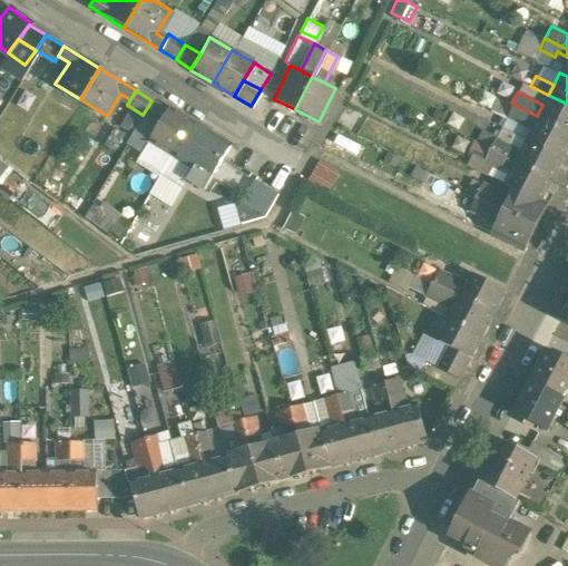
[(567,104),(548,95),(542,105),(537,116),(567,132),(567,104)]
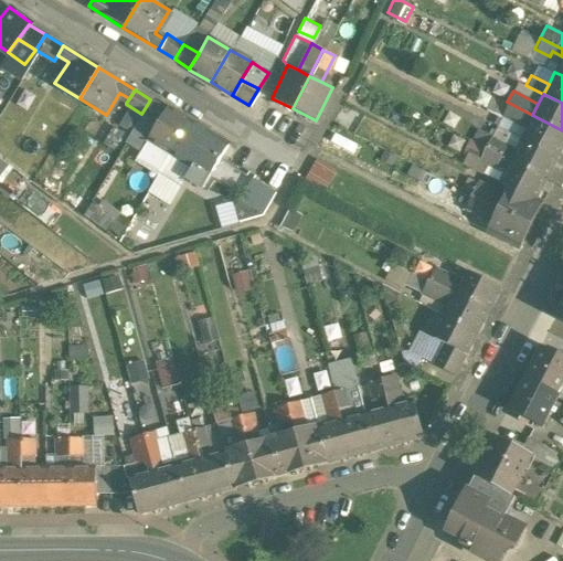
[(166,108),(150,99),(141,114),(157,123),(166,108)]
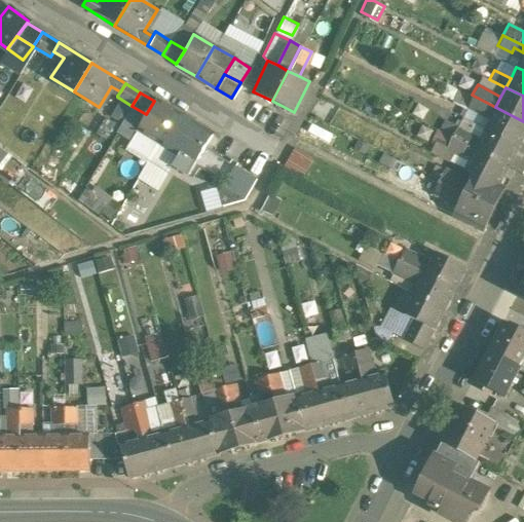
[(495,107),(472,95),(465,106),(481,113),(491,116),(495,107)]
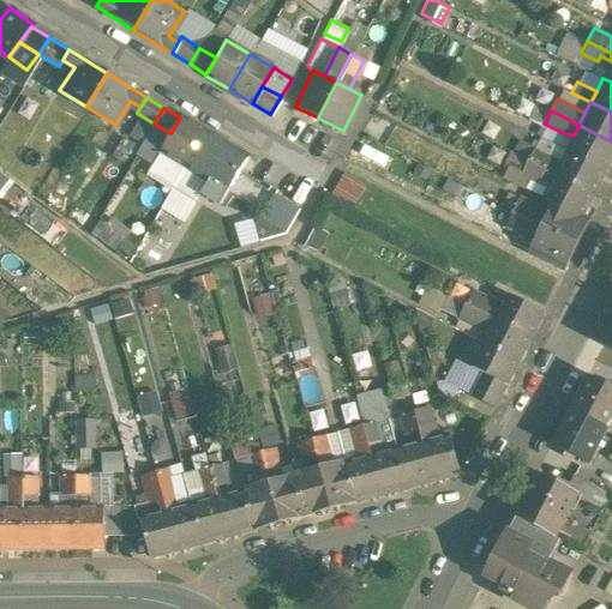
[(204,130),(181,116),(180,118),(171,133),(161,150),(184,164),(204,130)]
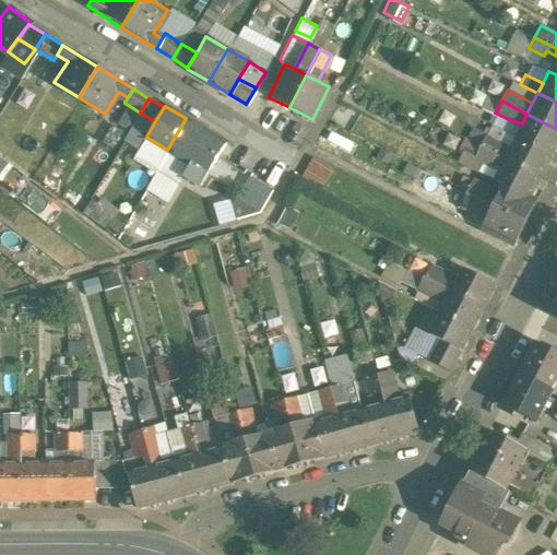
[(155,121),(140,113),(125,140),(139,149),(146,137),(155,121)]
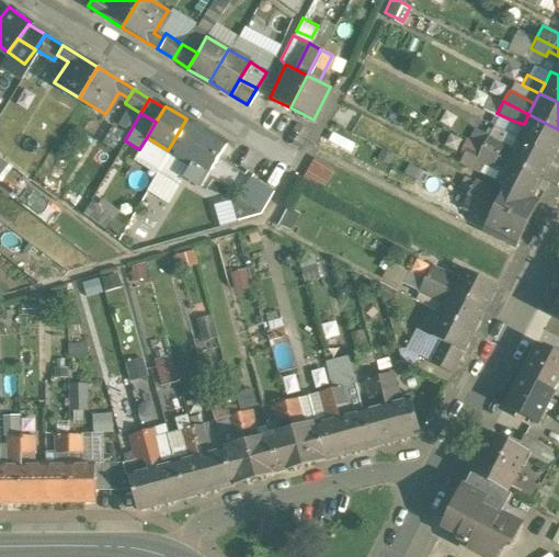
[(558,135),(558,129),(528,114),(524,124),(517,136),(550,152),(558,135)]
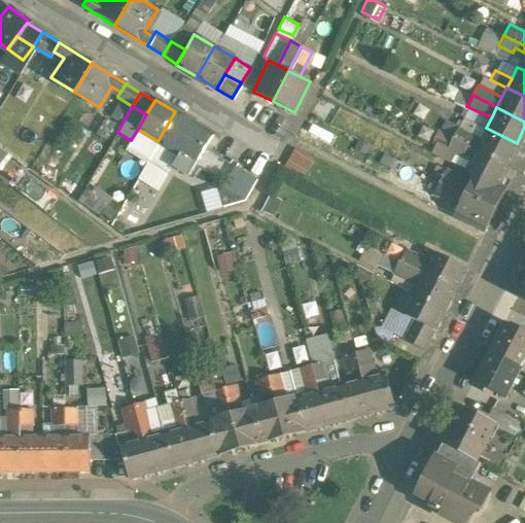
[(196,124),(175,111),(158,141),(177,153),(196,124)]
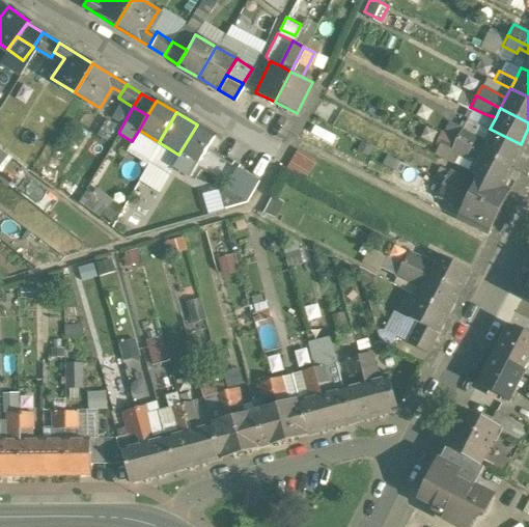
[(214,133),(198,122),(197,125),(178,155),(194,164),(200,155),(214,133)]
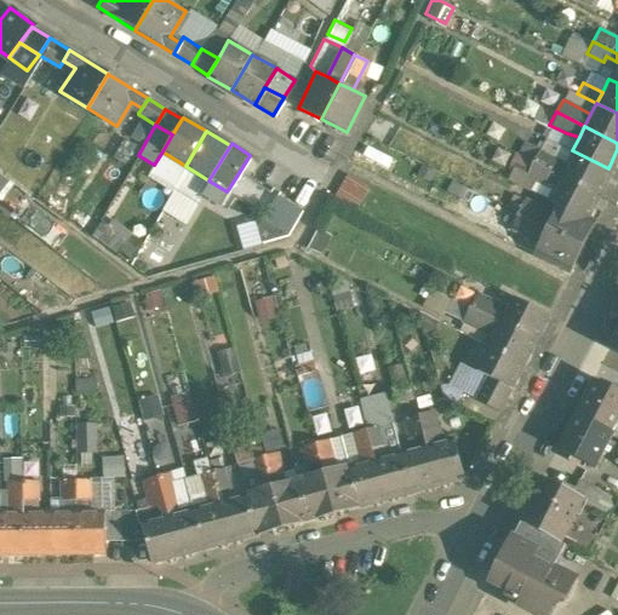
[(565,164),(556,155),(538,147),(532,159),(560,173),(565,164)]
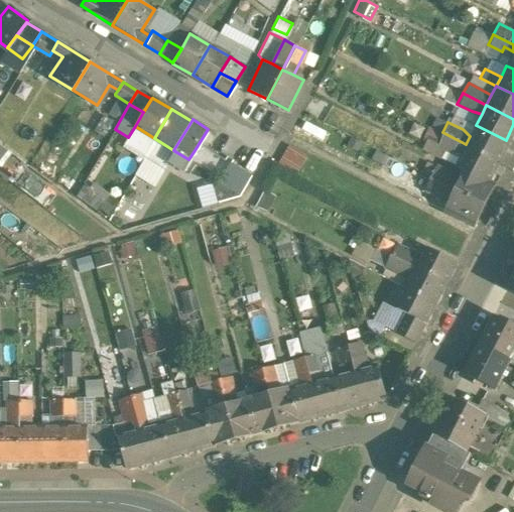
[(506,140),(476,125),(470,136),(466,144),(496,160),(506,140)]
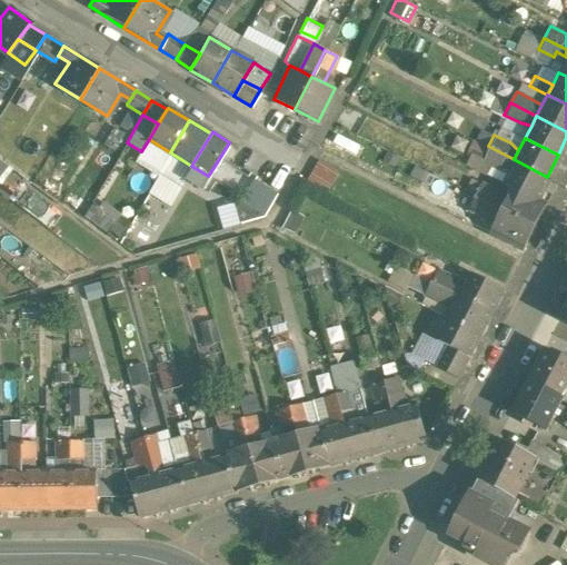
[(514,159),(488,146),(481,159),(490,162),(498,167),(509,169),(514,159)]
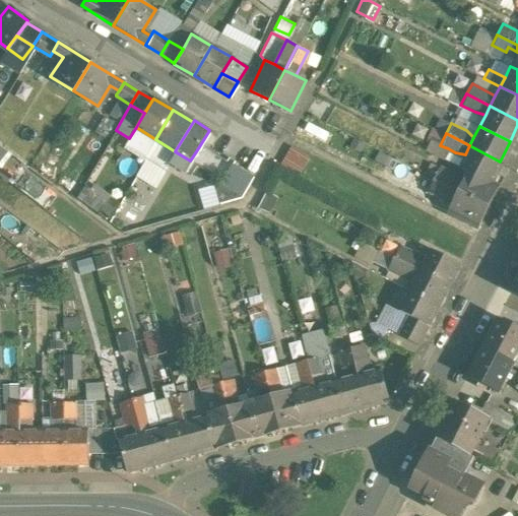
[(307,154),(289,143),(284,152),(302,164),(307,154)]
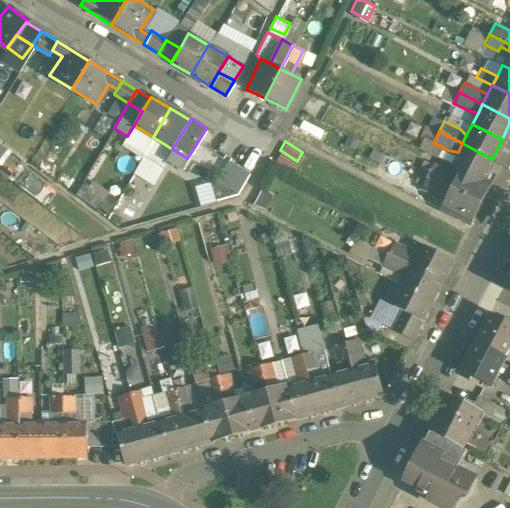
[(492,159),(462,143),(458,152),(452,163),(451,164),(459,168),(459,167),(482,178),(492,159)]
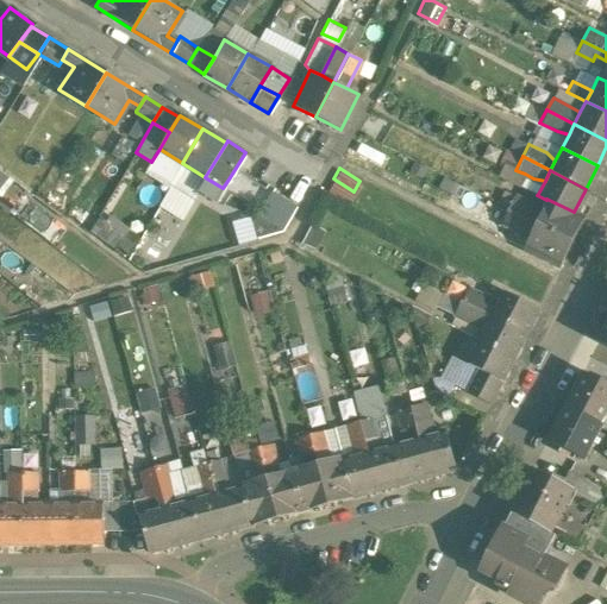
[(533,178),(525,174),(519,184),(538,194),(545,181),(533,178)]
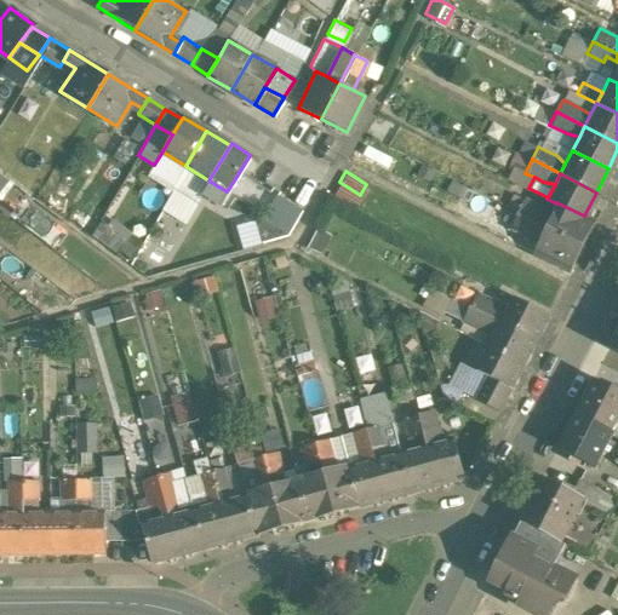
[(360,195),(339,182),(332,193),(354,206),(360,195)]
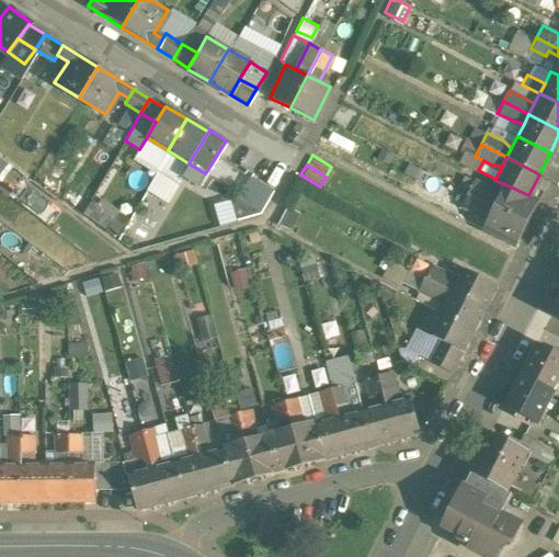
[(472,179),(464,173),(457,185),(467,191),(472,179)]
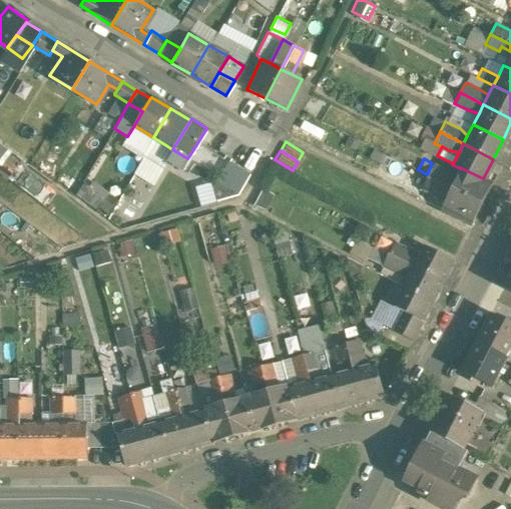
[(227,159),(215,179),(237,192),(249,172),(227,159)]
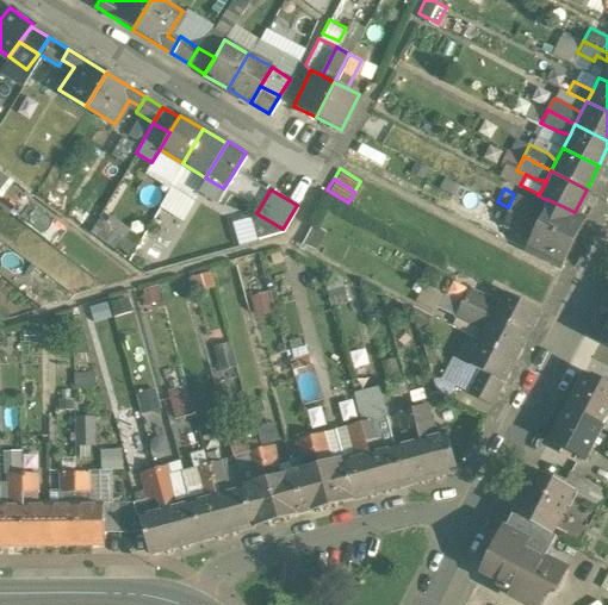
[(543,209),(514,194),(508,207),(535,222),(543,209)]
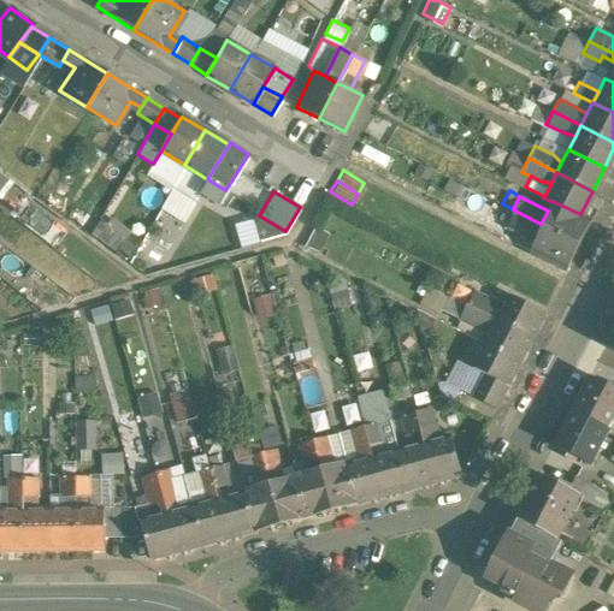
[(580,214),(553,201),(553,202),(548,211),(541,224),(577,243),(590,218),(580,214)]
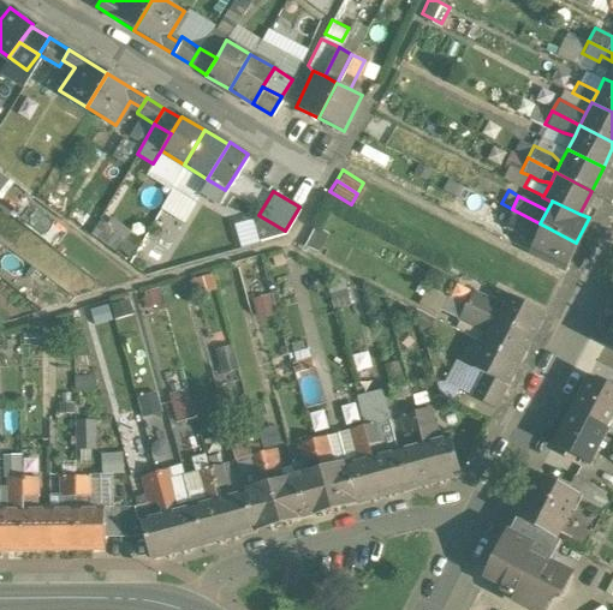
[(540,223),(512,209),(505,223),(533,238),(540,223)]
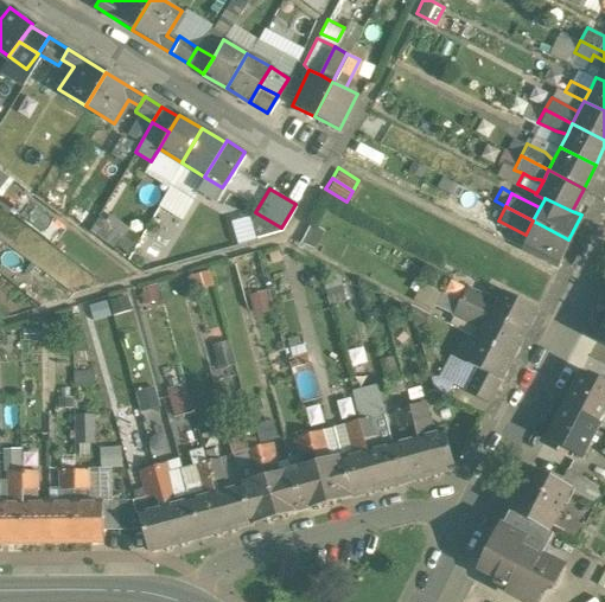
[(568,239),(533,221),(526,235),(521,245),(556,263),(568,239)]
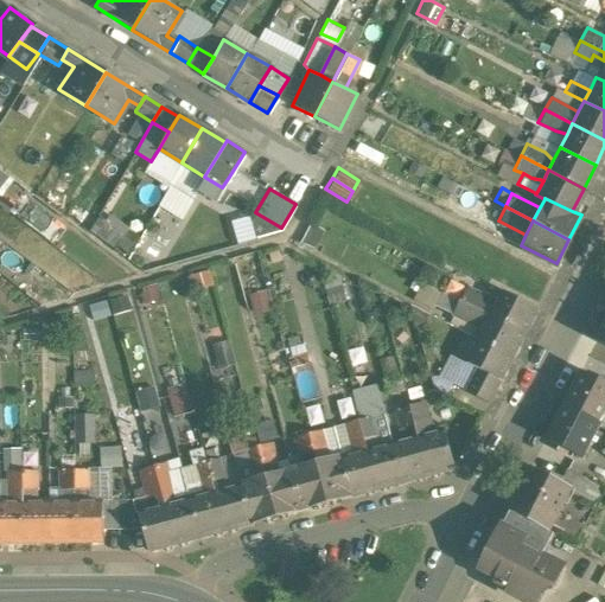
[(492,300),(465,286),(458,298),(486,312),(492,300)]
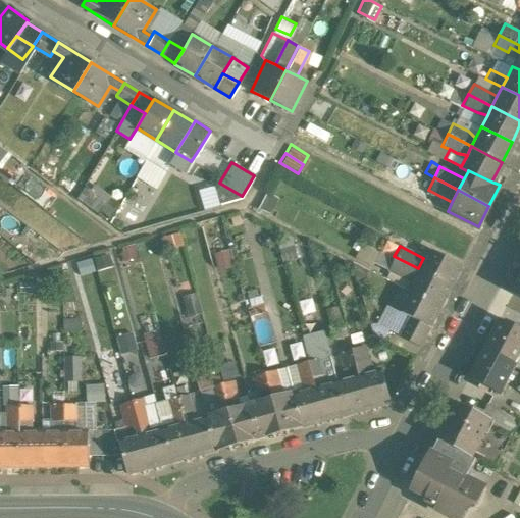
[(228,247),(215,250),(218,265),(232,262),(228,247)]
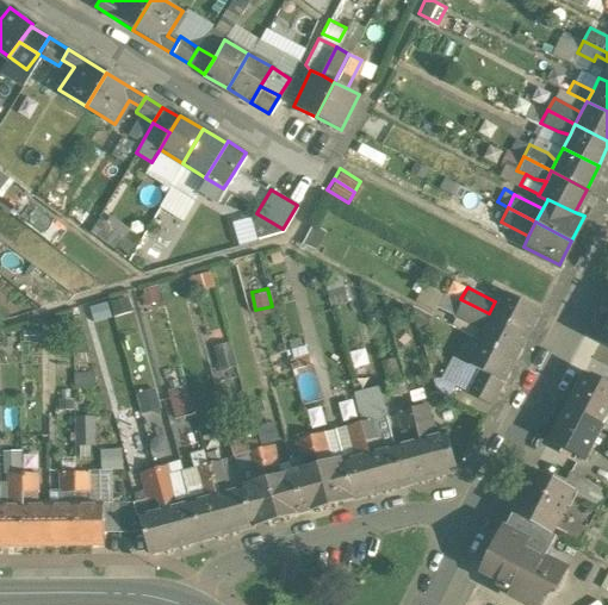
[(537,307),(501,288),(495,301),(489,313),(525,331),(537,307)]
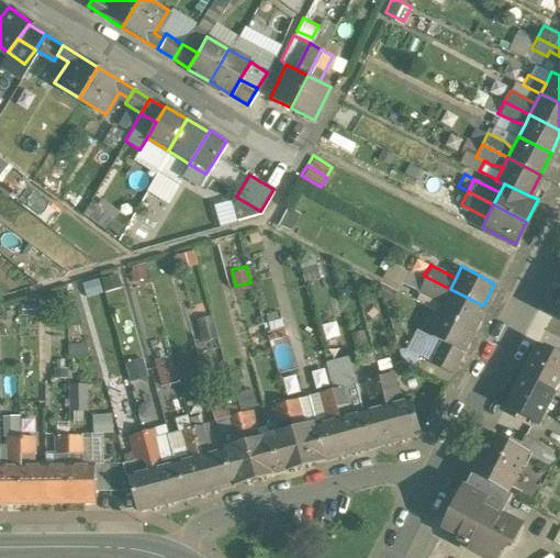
[(423,277),(407,268),(402,281),(417,289),(423,277)]
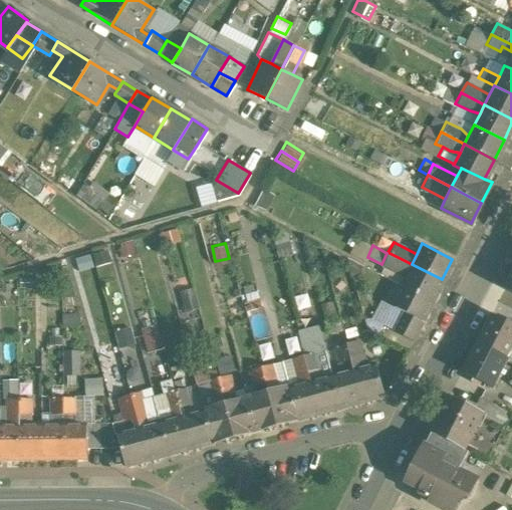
[(412,264),(388,252),(388,253),(387,253),(381,264),(406,275),(412,264)]
